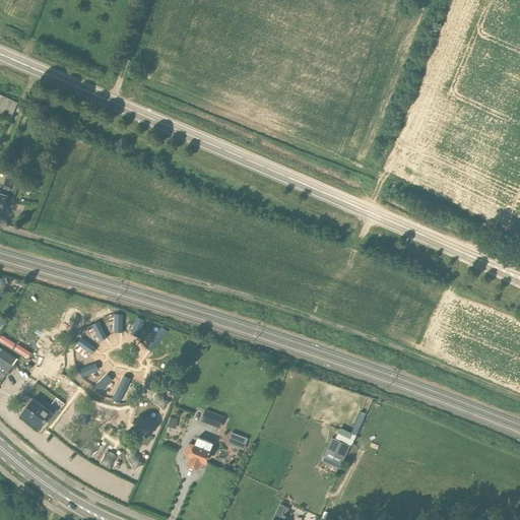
[(0,109),(11,114),(17,103),(0,94),(0,109)]
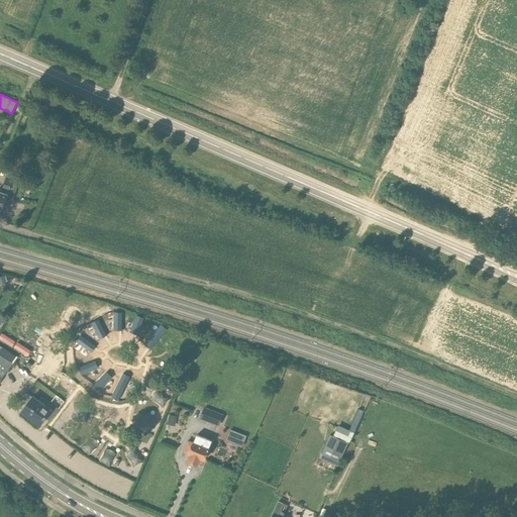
[(18,185),(12,183),(13,182),(9,181),(10,178),(6,177),(4,184),(0,182),(0,209),(3,210),(6,200),(12,202),(18,185)]
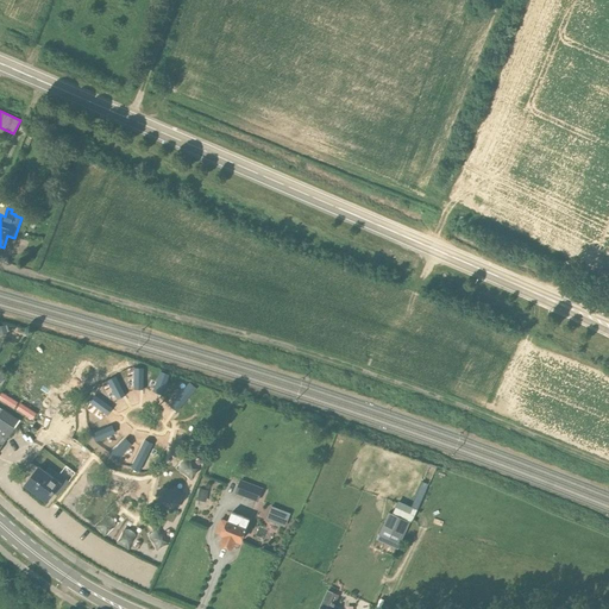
[(144,388),(144,368),(135,368),(135,388),(144,388)]
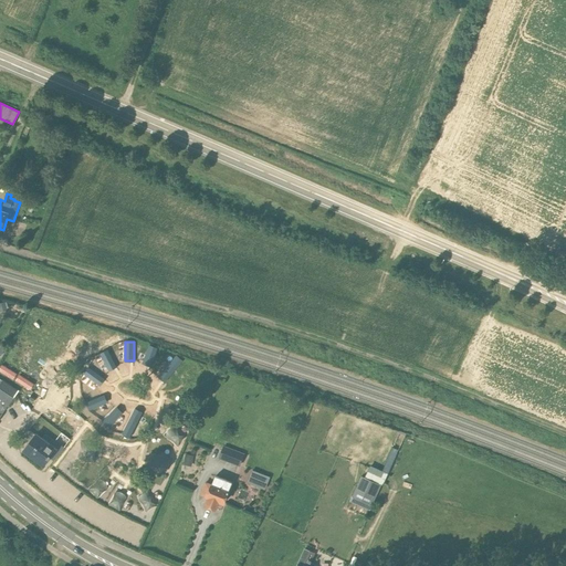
[(152,366),(158,348),(149,345),(143,363),(152,366)]
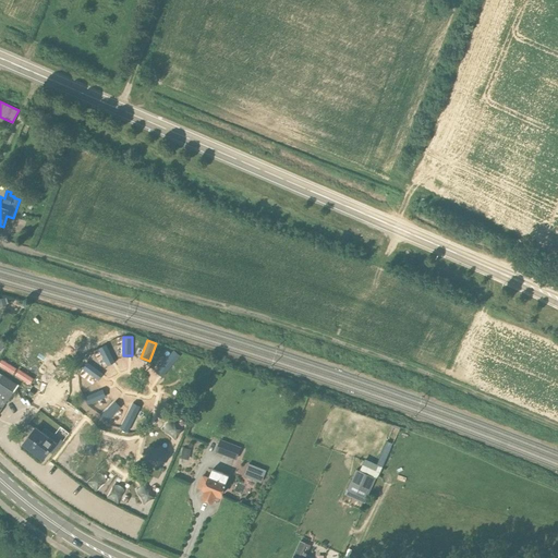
[(114,361),(106,344),(98,349),(107,365),(114,361)]
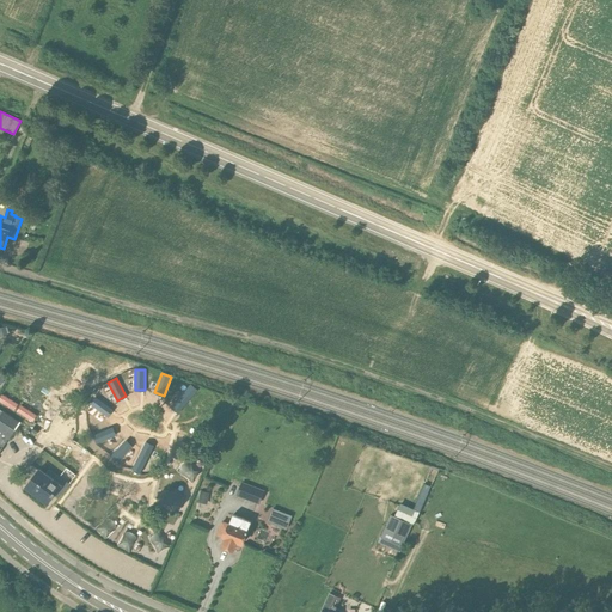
[(191,384),(172,405),(179,411),(199,391),(191,384)]
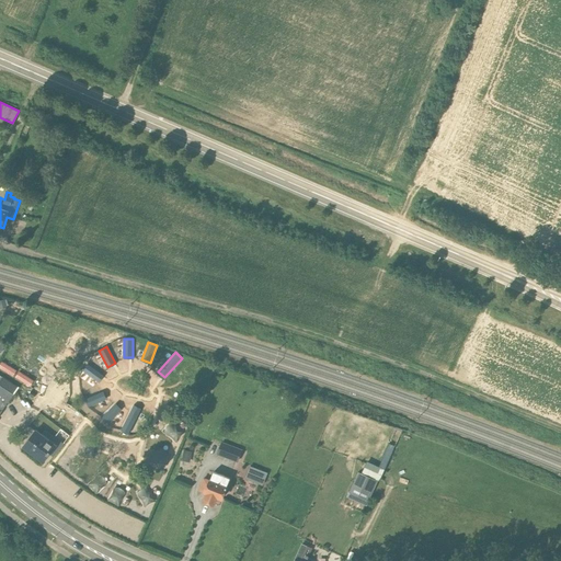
[(104,375),(89,364),(83,371),(99,382),(104,375)]
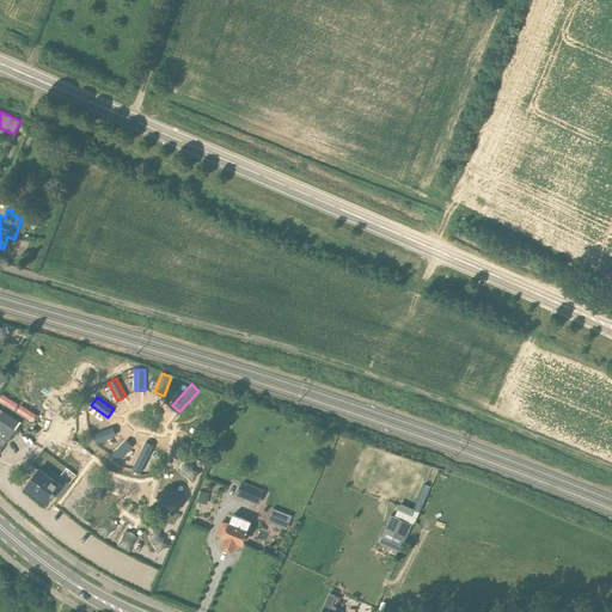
[(0,452),(14,430),(0,420),(0,452)]
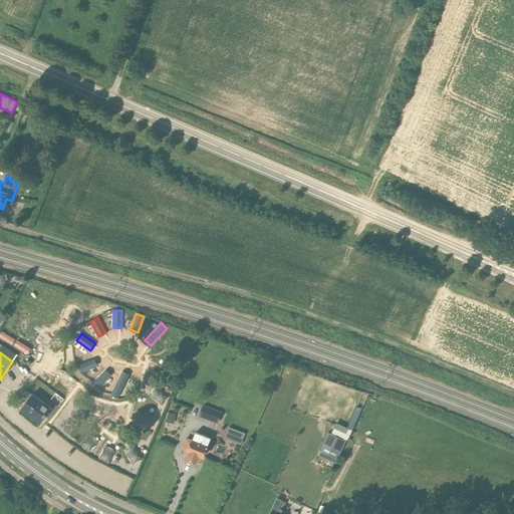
[(144,354),(143,361),(159,363),(160,356),(144,354)]
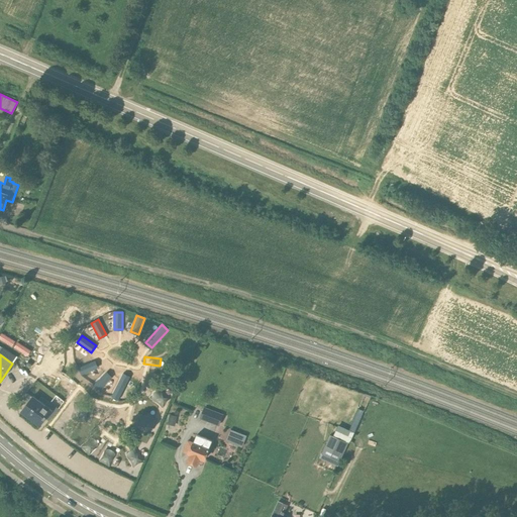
[(96,360),(80,367),(83,375),(99,369),(96,360)]
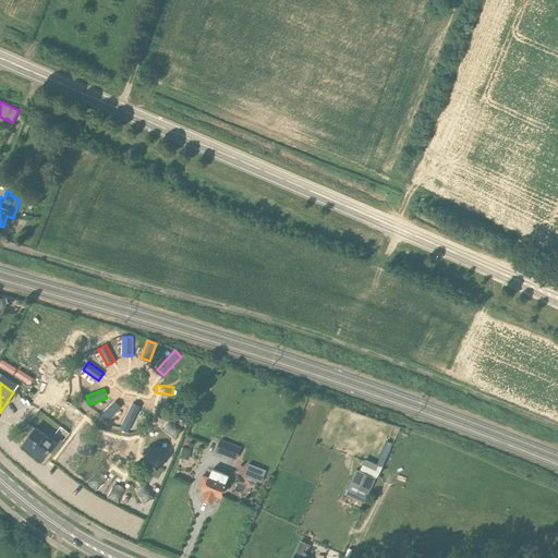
[(195,400),(180,393),(177,400),(192,408),(195,400)]
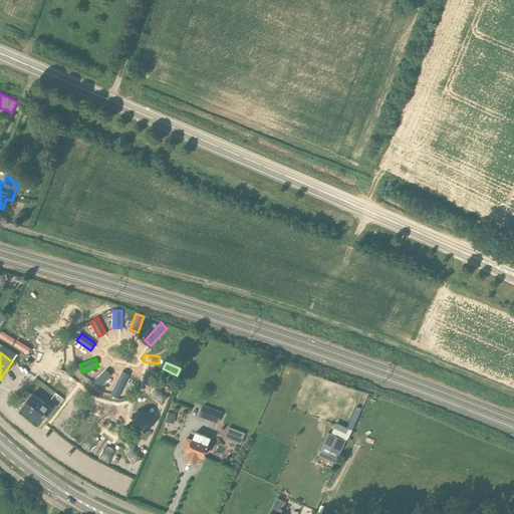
[(104,369),(92,382),(98,388),(110,374),(104,369)]
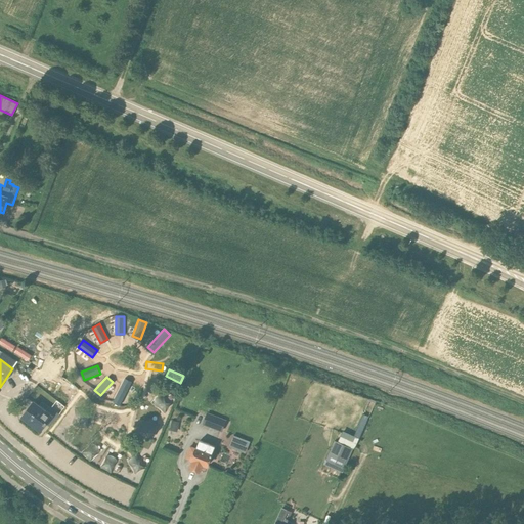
[(125,379),(114,400),(121,404),(132,383),(125,379)]
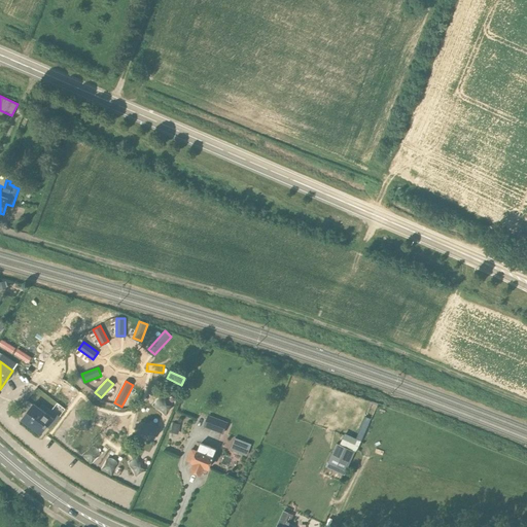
[(155,403),(154,407),(166,416),(173,407),(163,397),(157,399),(155,403)]
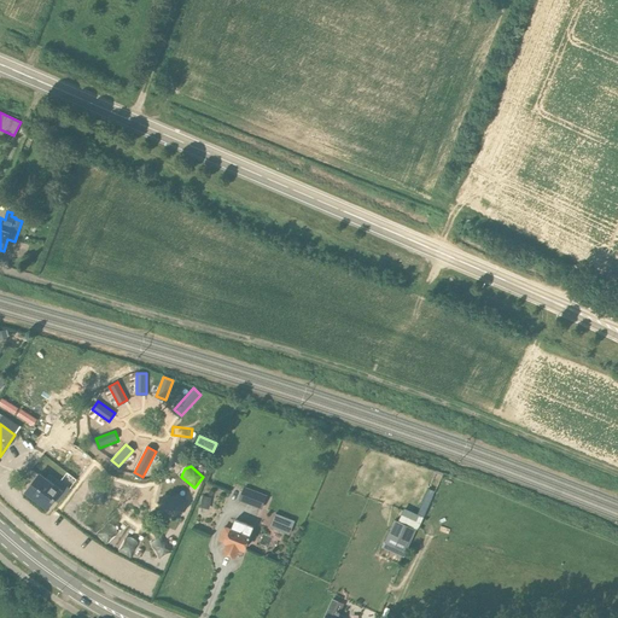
[(47,509),(62,490),(41,474),(25,494),(27,494),(27,493),(47,508),(47,509)]
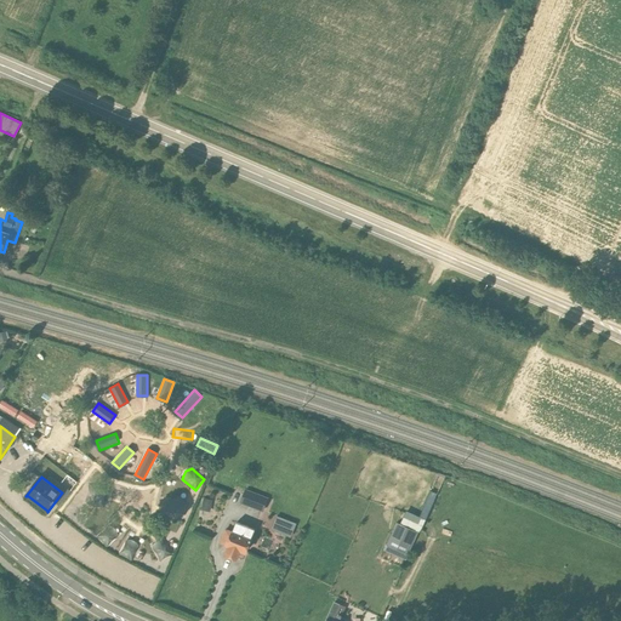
[(107,494),(106,490),(89,488),(87,501),(104,503),(108,499),(107,494)]
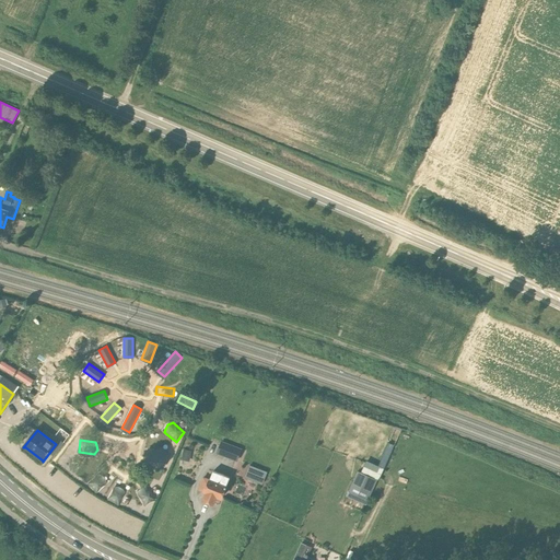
[(237,462),(243,450),(221,441),(217,454),(237,462)]
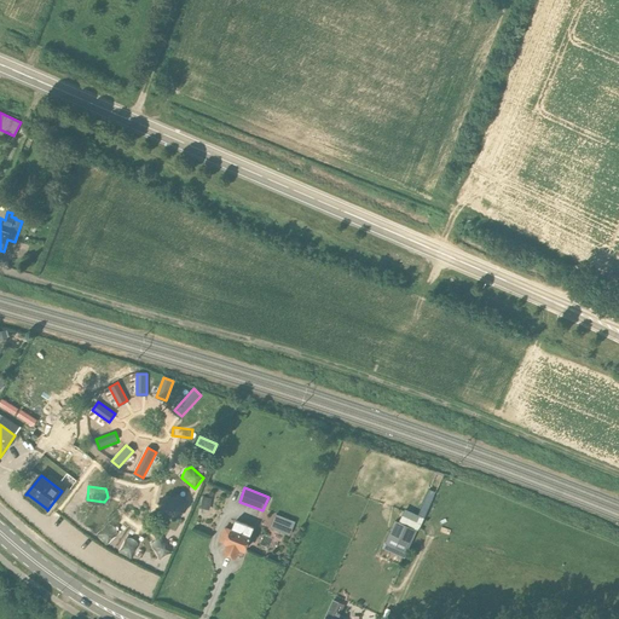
[(210,518),(215,497),(203,495),(200,516),(210,518)]
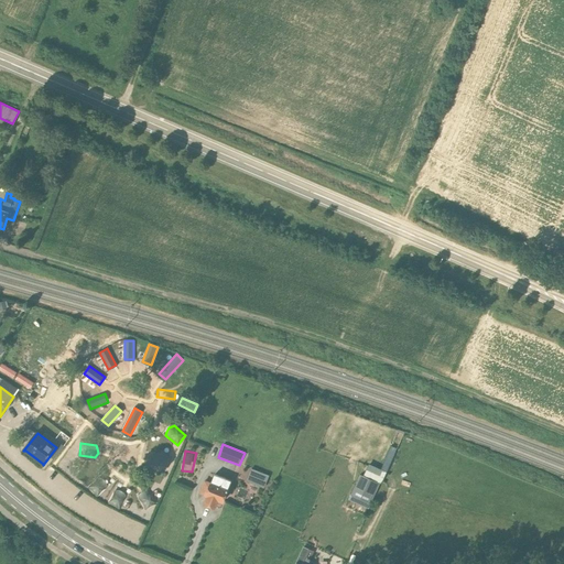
[(152,463),(153,466),(167,468),(170,456),(154,454),(151,458),(152,463)]
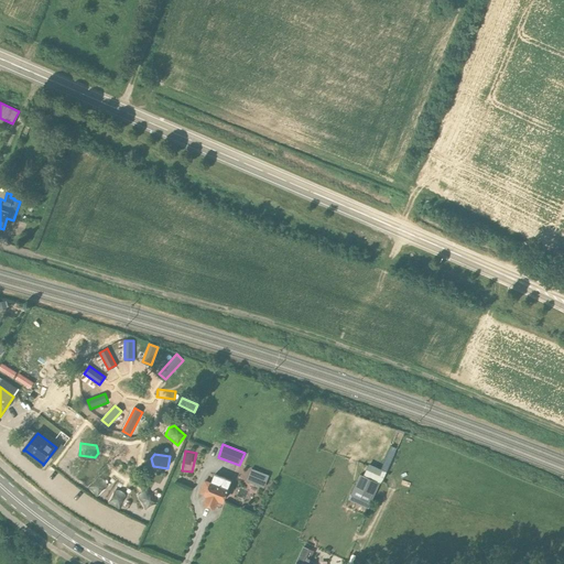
[(248,481),(267,486),(270,473),(252,467),(248,481)]
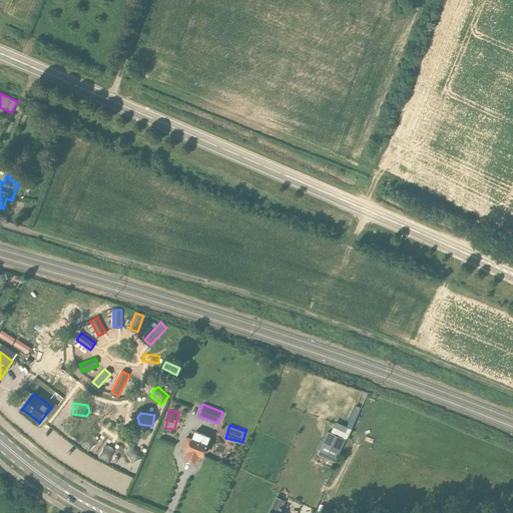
[(207,445),(210,438),(195,432),(192,439),(191,438),(191,439),(186,437),(182,449),(189,452),(186,459),(188,459),(188,461),(192,463),(194,462),(195,462),(198,455),(202,457),(207,445)]
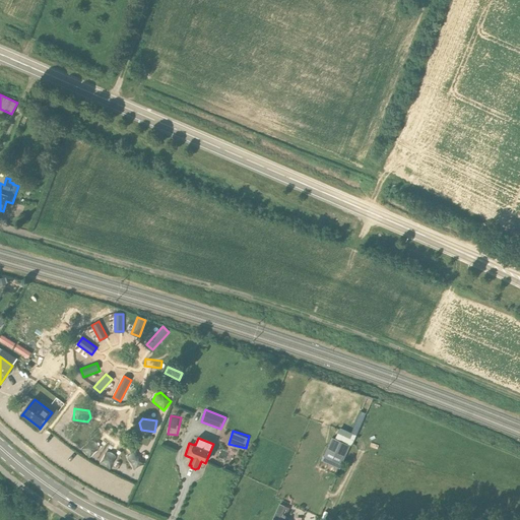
[(332,438),(324,456),(341,465),(350,446),(332,438)]
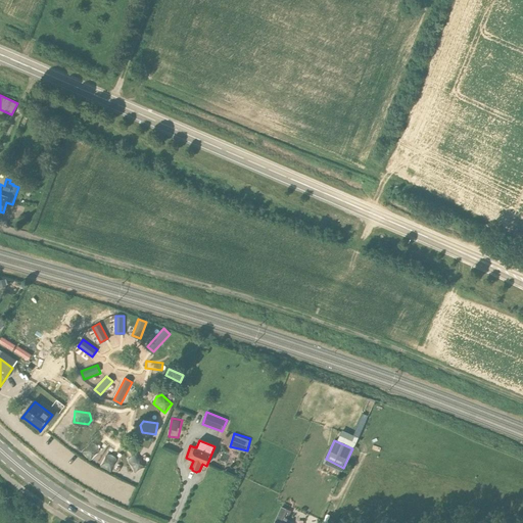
[(94,443),(91,442),(82,454),(91,460),(100,449),(97,444),(94,443)]
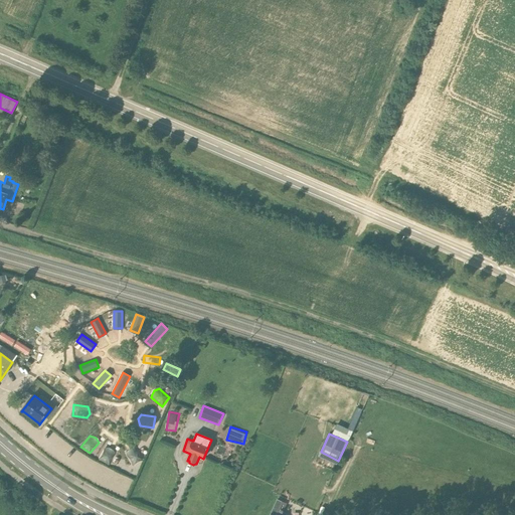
[(109,448),(105,447),(98,459),(108,465),(115,453),(112,449),(109,448)]
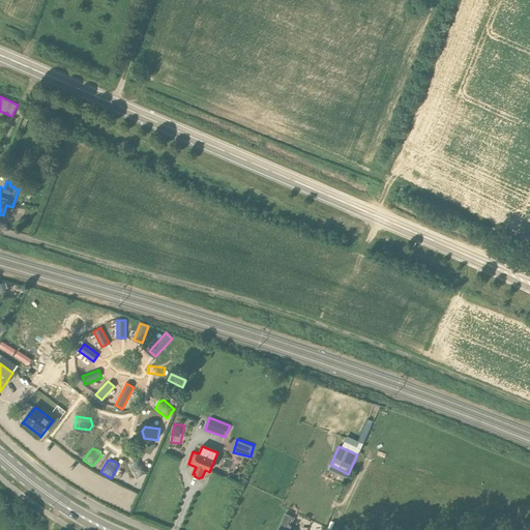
[(131,463),(129,466),(135,479),(146,474),(141,461),(135,461),(131,463)]
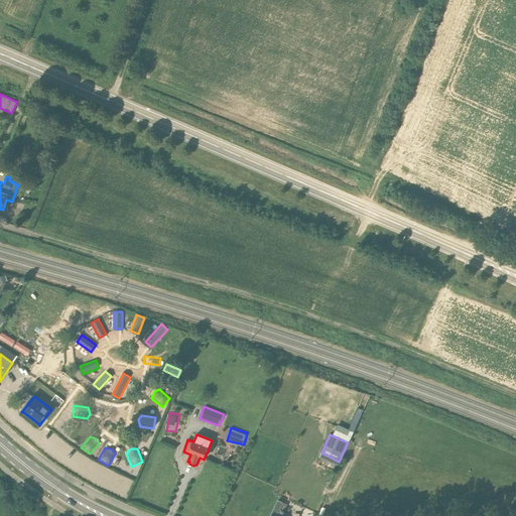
[(287,515),(288,515),(284,513),(287,504),(277,500),(270,515),(271,515),(270,515),(287,515)]
